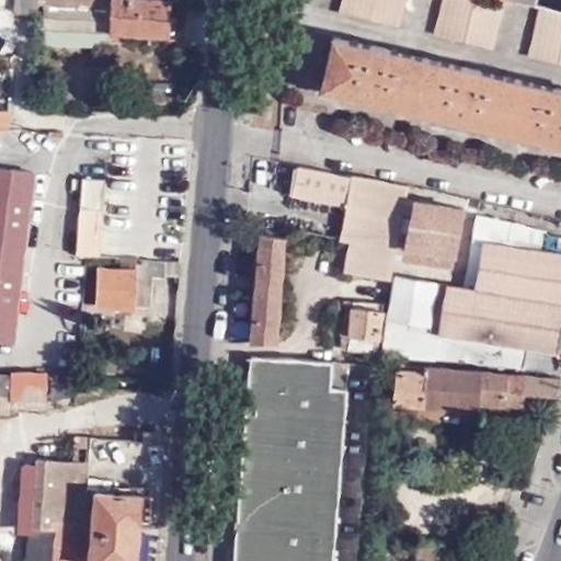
[(35,14),(36,14),(36,0),(15,0),(14,12),(35,14)]
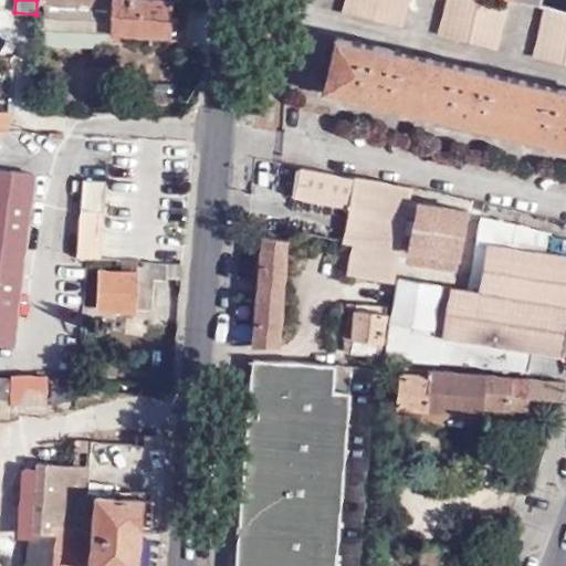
[(173,0),(112,0),(112,3),(112,8),(111,32),(152,34),(171,35),(173,0)]
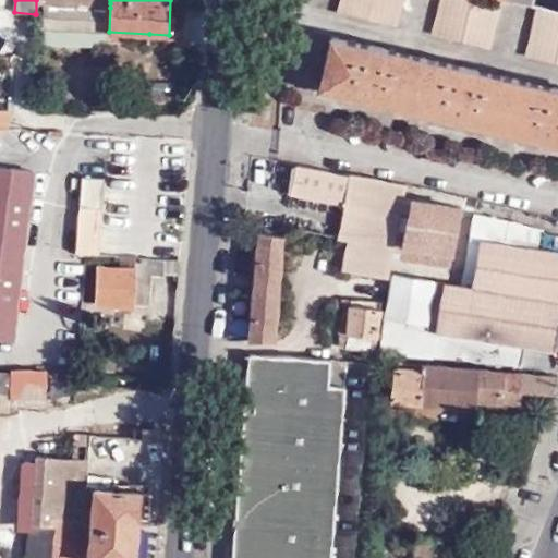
[(332,0),(330,14),(355,19),(389,26),(393,0),(332,0)]
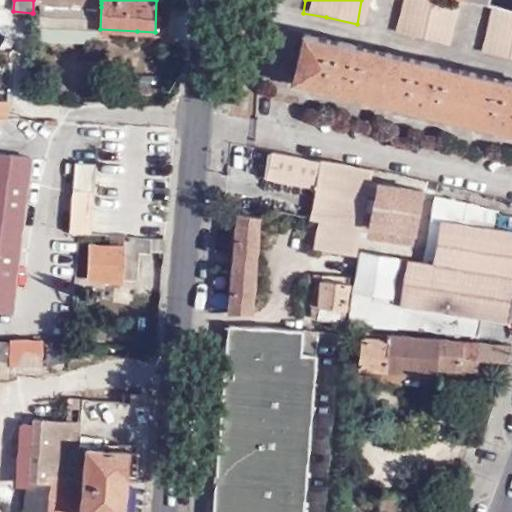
[(442,43),(452,0),(393,0),(387,31),(442,43)]
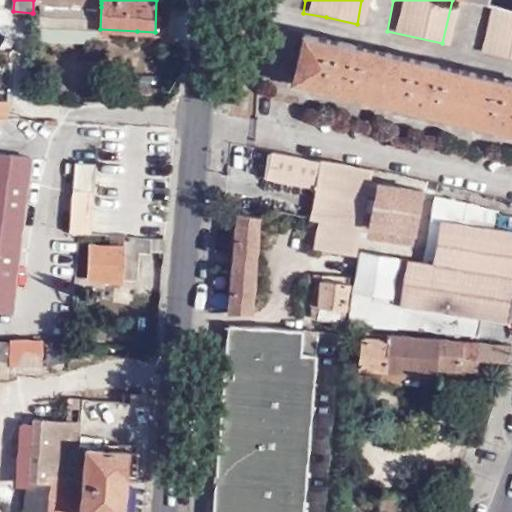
[(511,10),(488,5),(483,3),(473,52),(511,61),(511,10)]
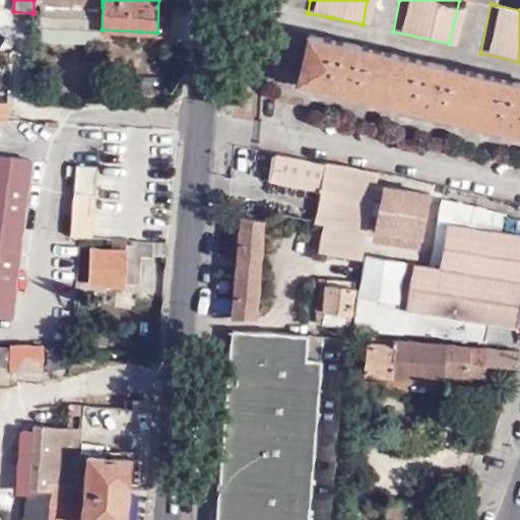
[(102,29),(103,7),(43,4),(41,25),(102,29)]
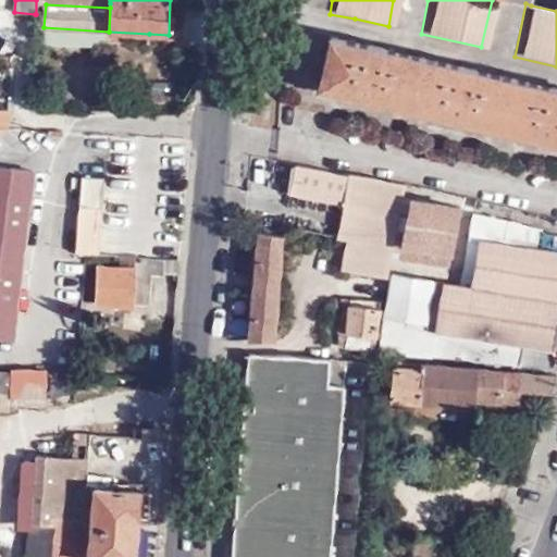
[(149,34),(109,32),(108,40),(148,44),(149,34)]
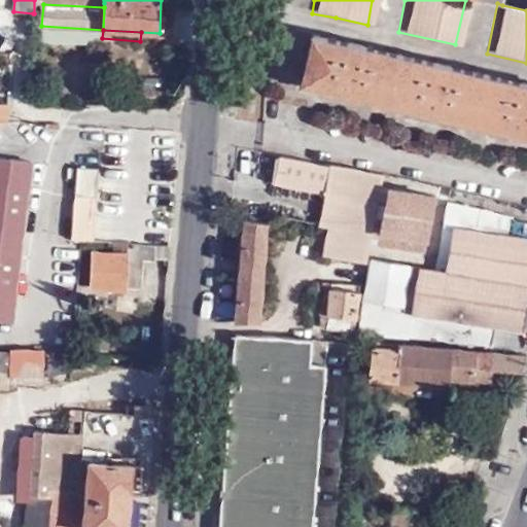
[(526,138),(526,86),(309,34),(296,83),(360,99),(427,114),(489,130),(526,138)]
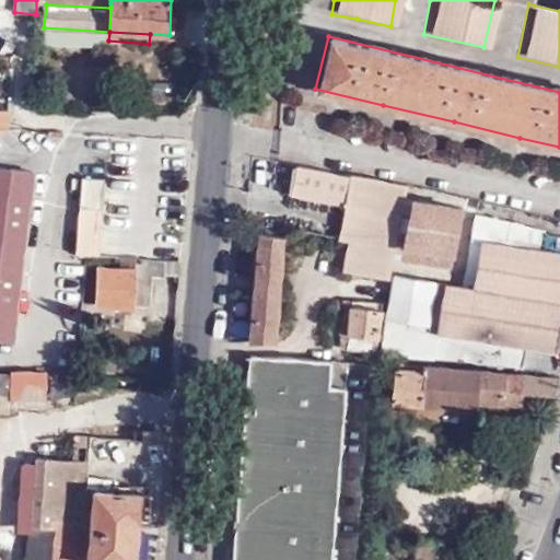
[(0,128),(10,129),(11,112),(0,109),(0,128)]
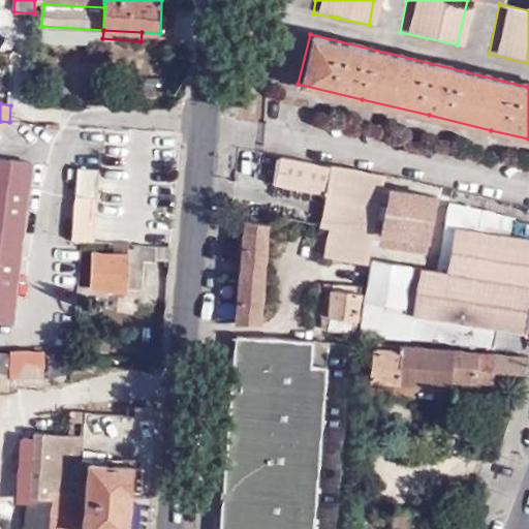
[(151,179),(152,138),(114,137),(113,161),(114,163),(114,168),(100,167),(99,179),(114,180),(114,178),(151,179)]
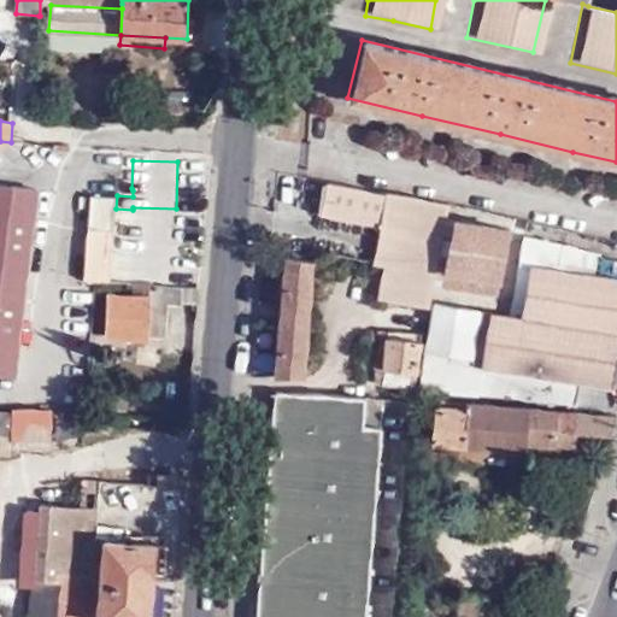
[(385,189),(324,176),(322,206),(380,218),(385,189)]
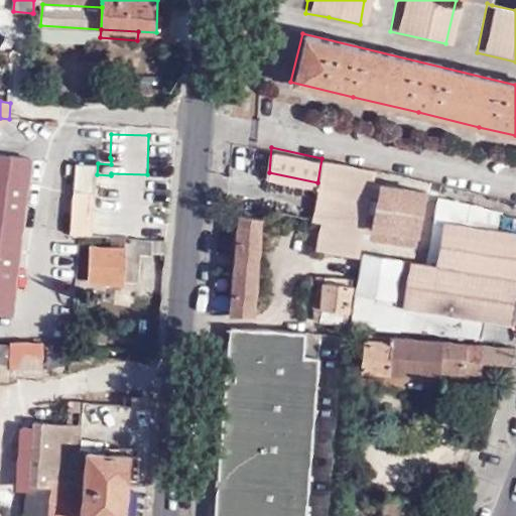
[(0,311),(12,313),(31,158),(0,153),(0,311)]
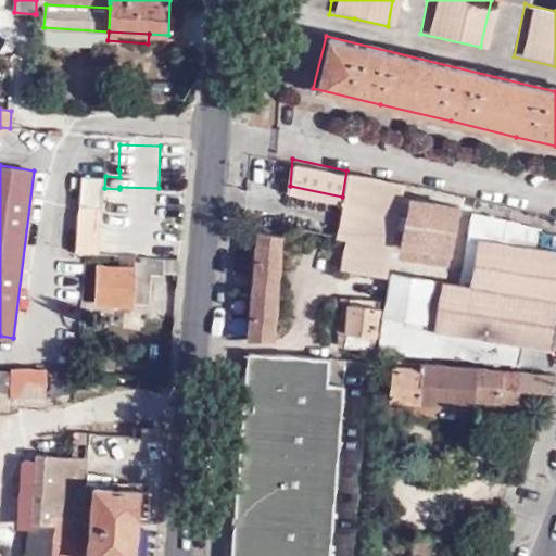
[(396,212),(400,194),(402,182),(346,171),(342,197),(335,235),(345,237),(344,248),(343,267),(386,272),(387,272),(391,242),(396,212)]
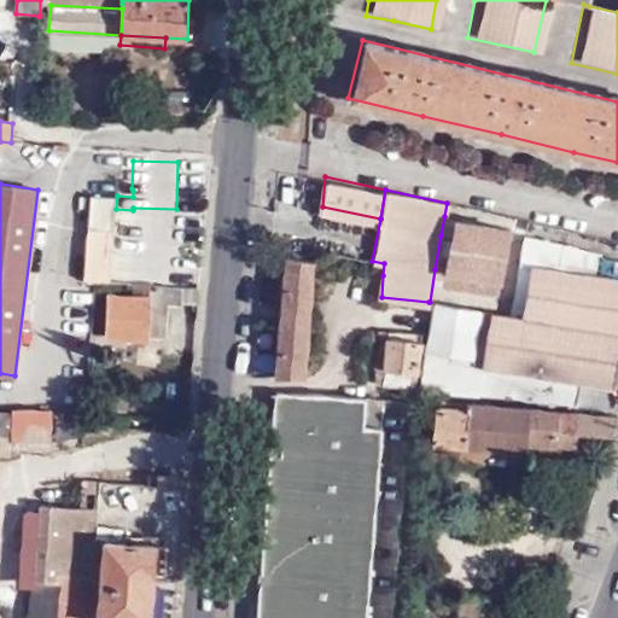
[(86,279),(97,279),(110,280),(116,209),(117,196),(93,193),(86,279)]
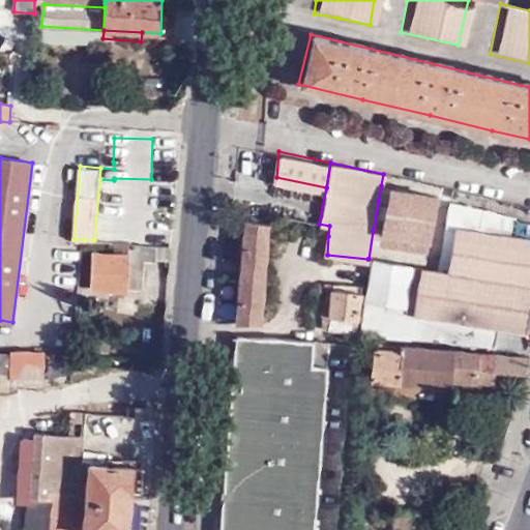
[(438,196),(381,185),(378,202),(387,205),(381,243),(429,252),(438,196)]
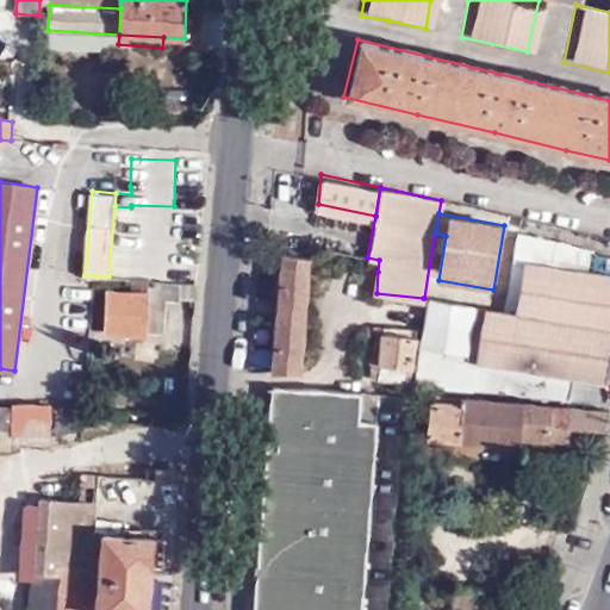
[(504,309),(433,299),(416,384),(571,400),(576,375),(595,271),(598,251),(523,234),(504,309)]
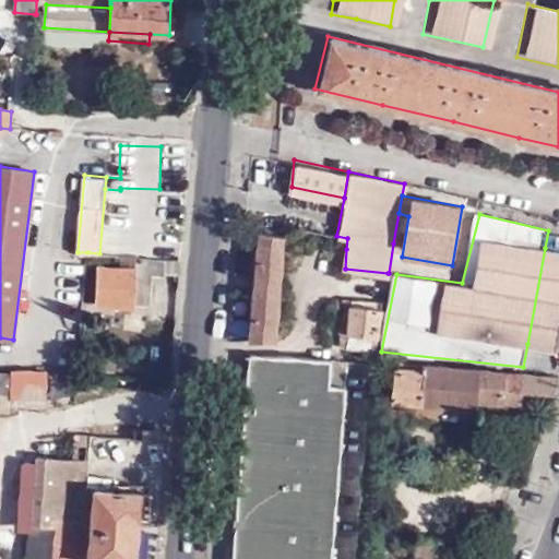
[(275,341),(284,235),(260,230),(250,339),(275,341)]
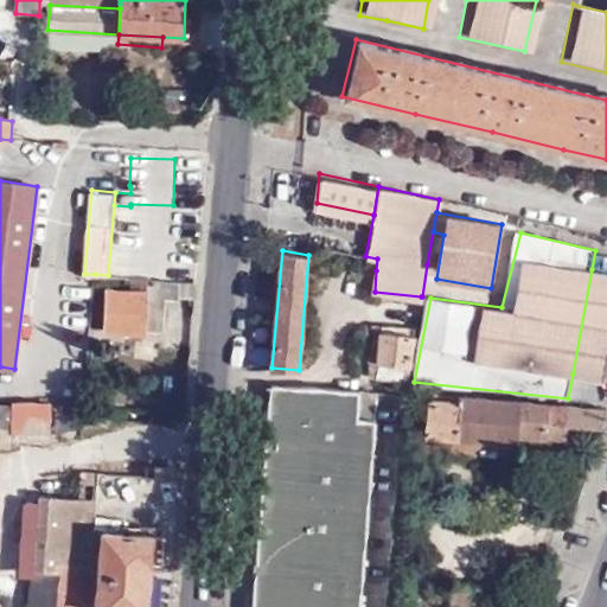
[(131,254),(129,278),(151,279),(170,280),(170,256),(131,254)]
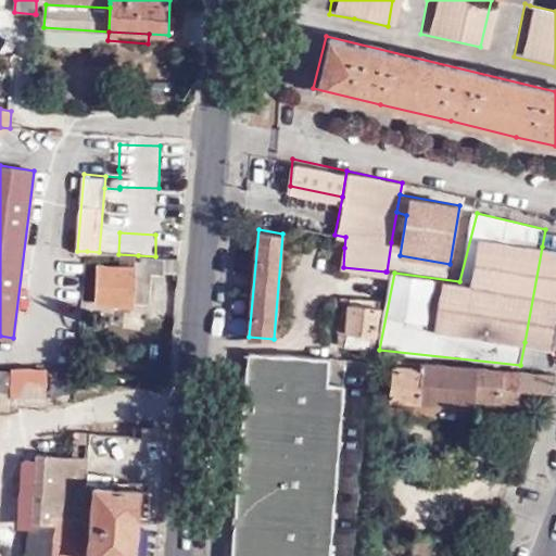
[(555,338),(555,249),(542,247),(525,342),(520,365),(551,368),(555,338)]
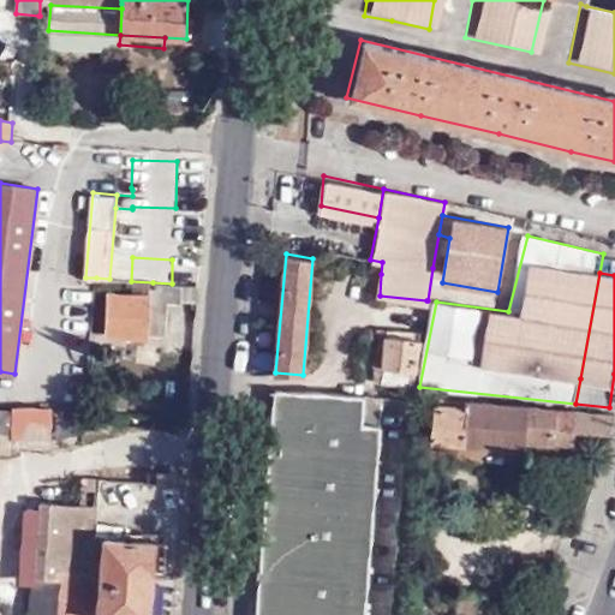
[(197,284),(172,284),(153,282),(150,294),(108,292),(105,333),(166,338),(169,298),(198,300),(199,292),(199,290),(199,285),(197,284)]
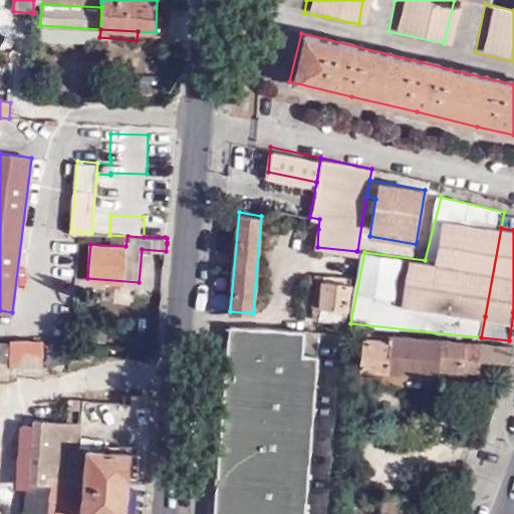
[(346,308),(349,282),(325,279),(321,305),(346,308)]
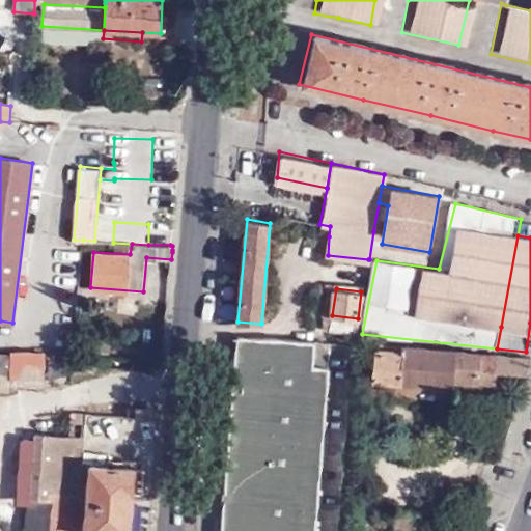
[(358,318),(332,315),(330,329),(357,332),(358,318)]
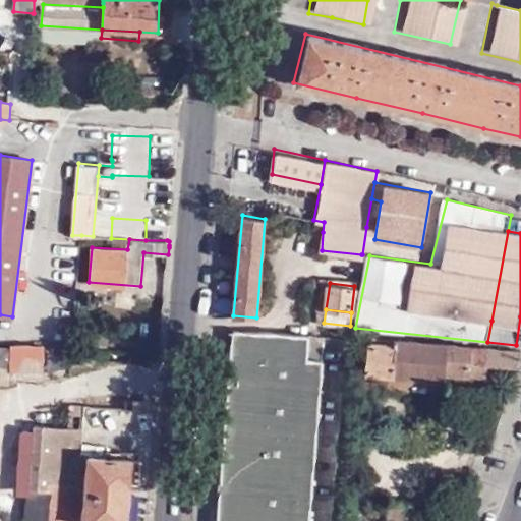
[(310,520),(325,358),(324,358),(308,356),(309,333),(274,329),(234,328),(217,520),(310,520)]
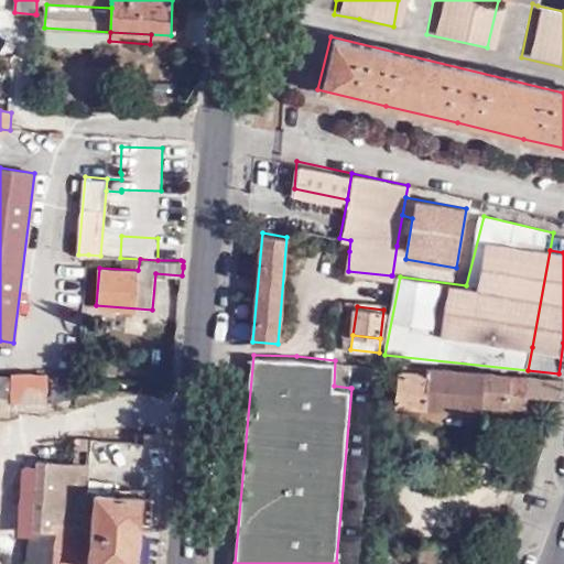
[(353,361),(335,360),(334,386),(350,388),(353,361)]
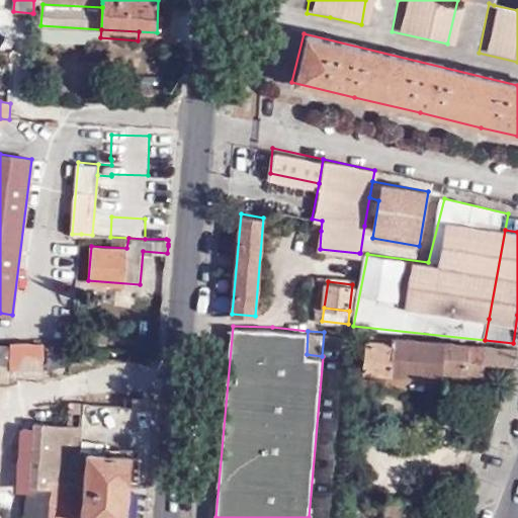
[(383,341),(384,337),(369,336),(369,340),(366,340),(363,371),(443,377),(443,369),(483,371),(484,358),(515,362),(517,351),(517,348),(487,345),(393,338),(392,342),(383,341)]
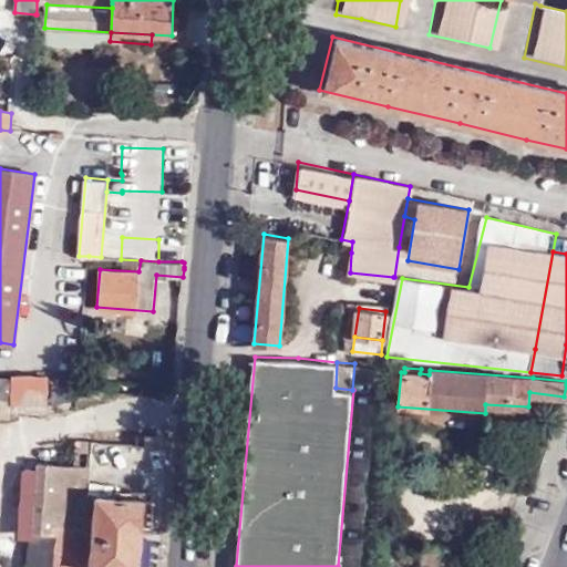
[(0,399),(18,399),(18,372),(0,372),(0,399)]
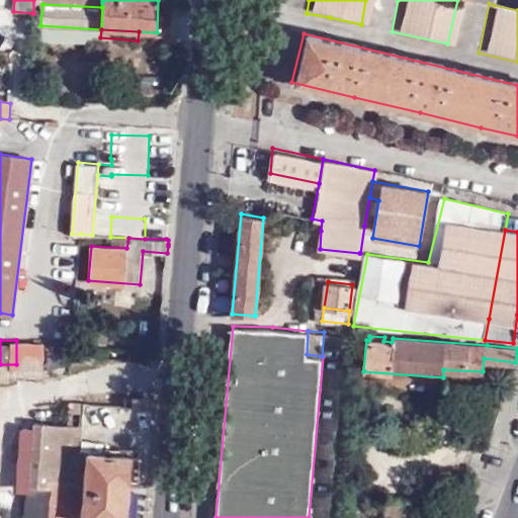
[(49,341),(16,340),(16,364),(49,363),(49,341)]
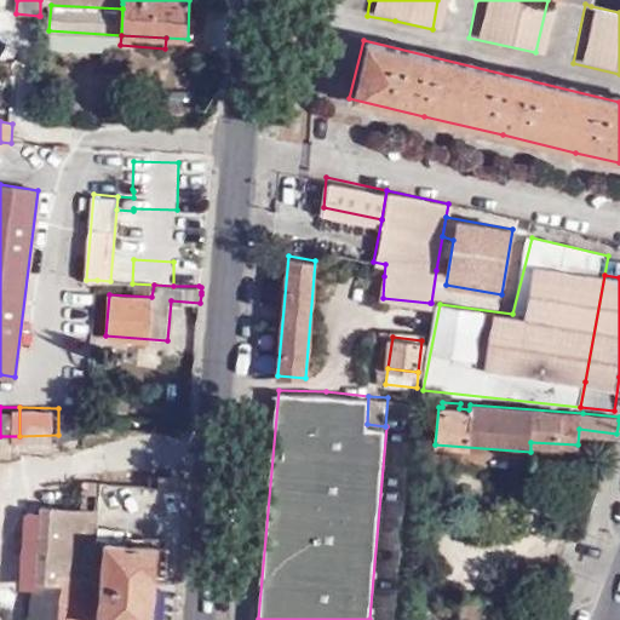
[(86,432),(87,407),(58,408),(58,435),(86,432)]
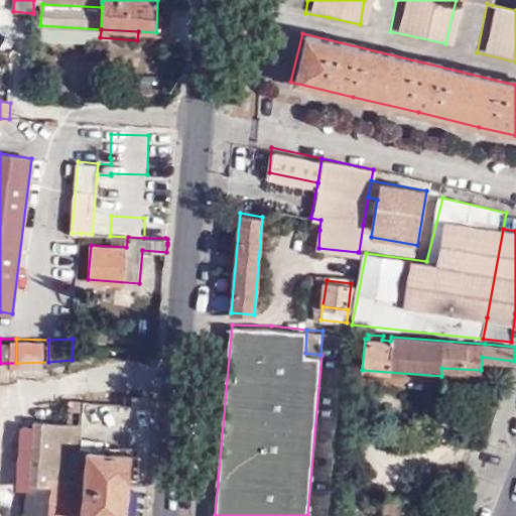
[(33,420),(23,424),(17,486),(28,487),(33,420)]
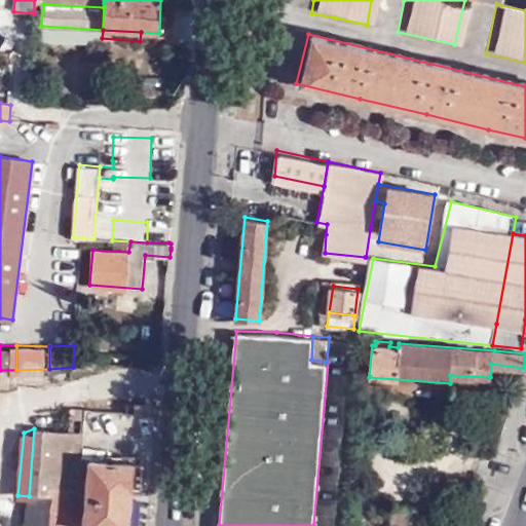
[(74,525),(81,458),(82,433),(34,428),(29,496),(26,525),(74,525)]
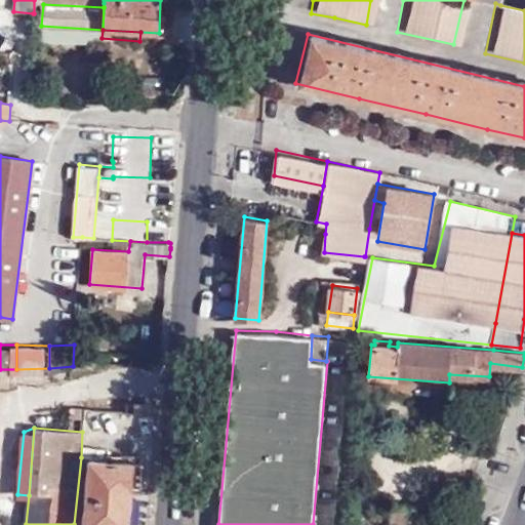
[(92,458),(81,457),(74,524),(128,524),(131,498),(139,498),(143,462),(92,458)]
